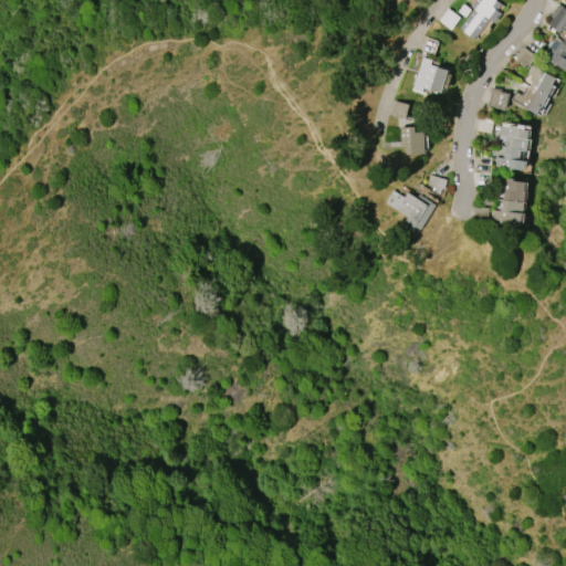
[(475,0),(495,0),(502,4),(498,10),(502,13),(494,23),(490,20),(477,37),(475,35),(473,39),(459,28),(474,9),(471,7),(475,0)]
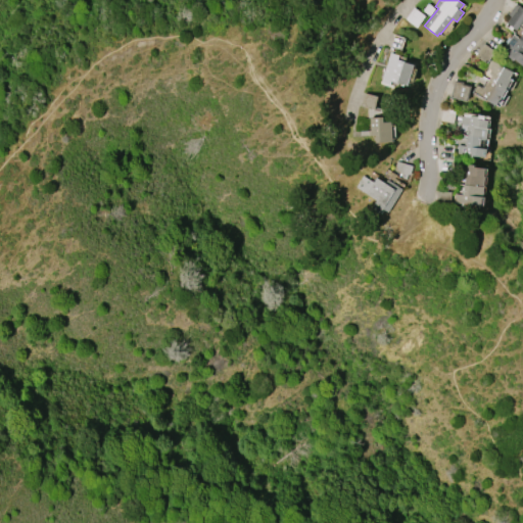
[(517,3),(522,7),(522,65),(515,59),(514,60),(508,56),(509,54),(502,49),(507,43),(505,41),(508,37),(510,39),(513,34),(520,39),(522,35),(522,29),(520,27),(517,31),(507,22),(511,17),(508,15),(517,3)]
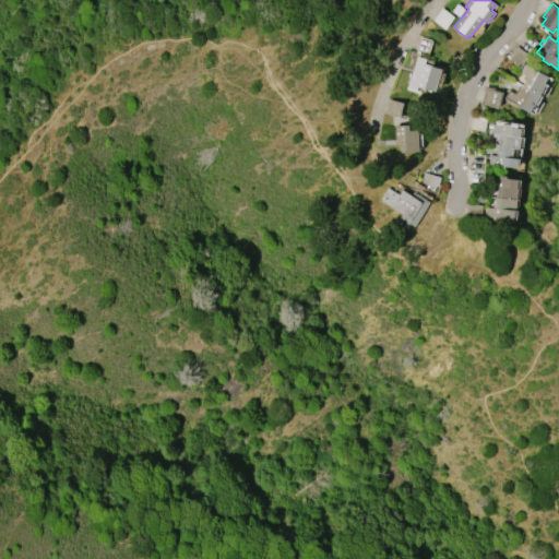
[(433,22),(448,30),(454,16),(441,9),(433,22)]
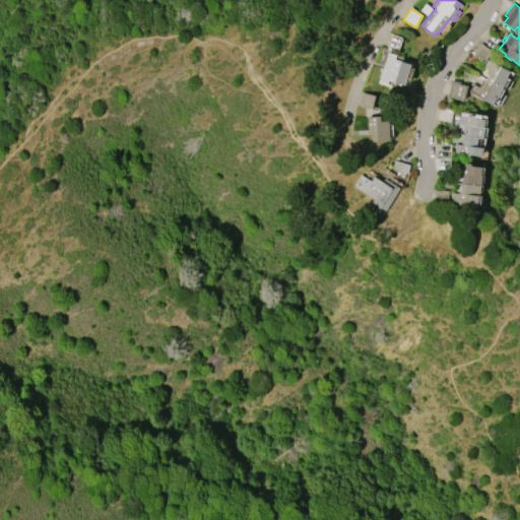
[(473,55),(484,62),(492,51),(481,44),(473,55)]
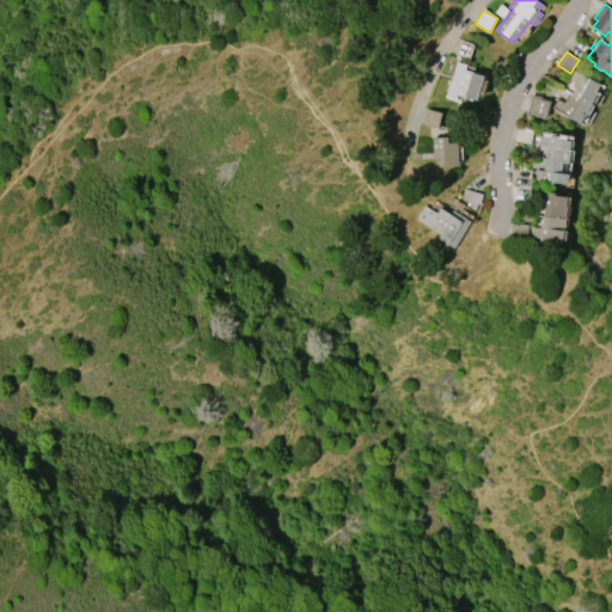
[(484,75),(477,101),(458,95),(456,99),(446,97),(457,62),(466,65),(465,69),(484,75)]
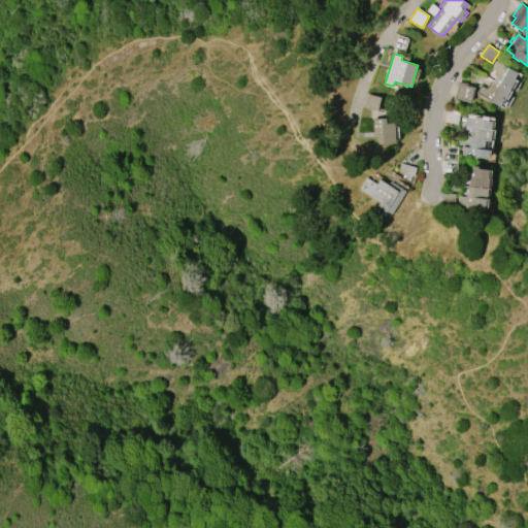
[(495,60),(518,72),(515,79),(517,80),(505,100),(504,100),(501,106),(491,101),(491,100),(477,93),(481,86),(487,89),(489,89),(496,75),(493,74),(495,70),(491,68),(495,60)]
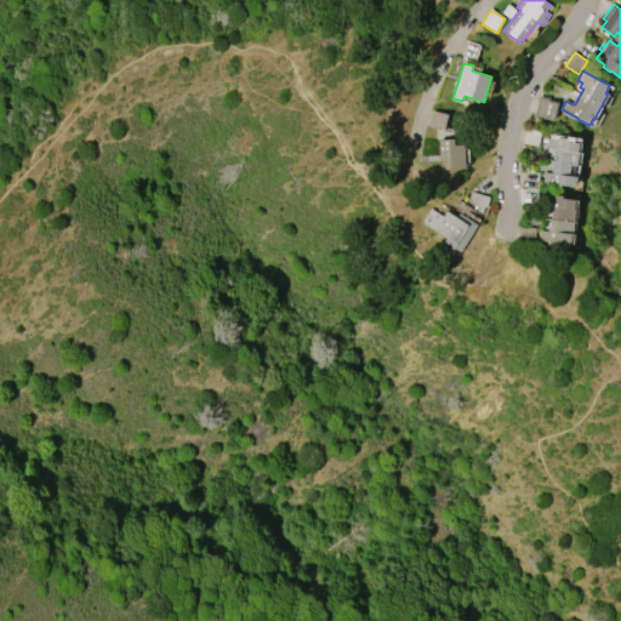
[(449,115),(427,109),(423,125),(445,131),(449,115)]
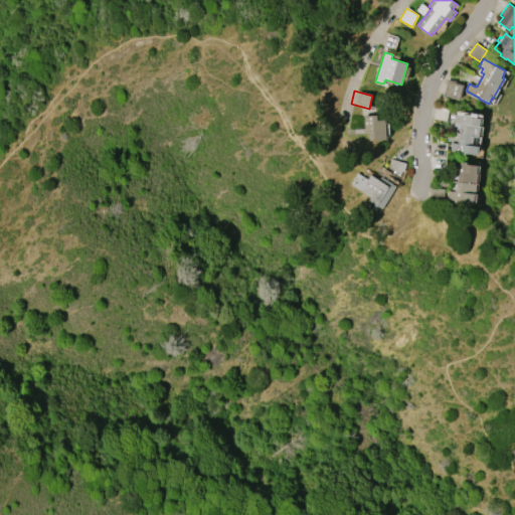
[(455,115),(463,116),(464,114),(471,115),(471,117),(482,118),(479,137),(478,137),(478,138),(473,137),(472,146),(480,146),(479,155),(466,154),(465,156),(459,155),(459,153),(450,152),(451,143),(457,143),(457,139),(459,140),(461,129),(459,128),(459,124),(454,124),(455,115)]
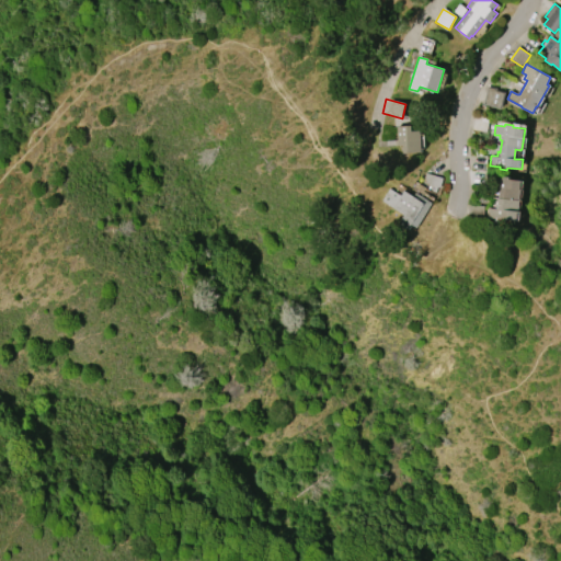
[(403,153),(403,146),(396,146),(396,140),(398,140),(398,127),(412,126),(412,132),(421,130),(421,152),(403,153)]
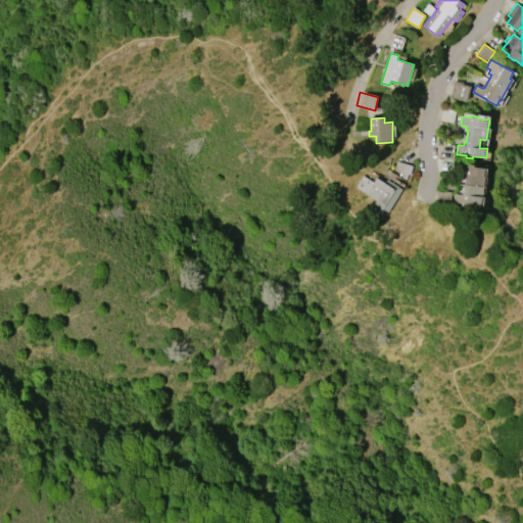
[(455,194),(461,194),(461,190),(464,190),(465,167),(467,167),(468,164),(474,165),(474,168),(485,168),(483,197),(482,197),(481,205),(470,204),(470,206),(463,205),(463,203),(454,203),(455,194)]
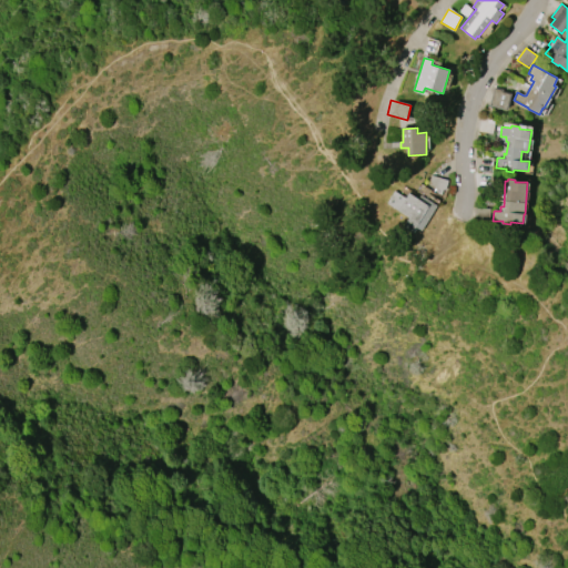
[(408,193),(417,199),(421,194),(437,205),(422,231),(416,227),(413,233),(403,226),(408,217),(386,203),(394,191),(405,198),(408,193)]
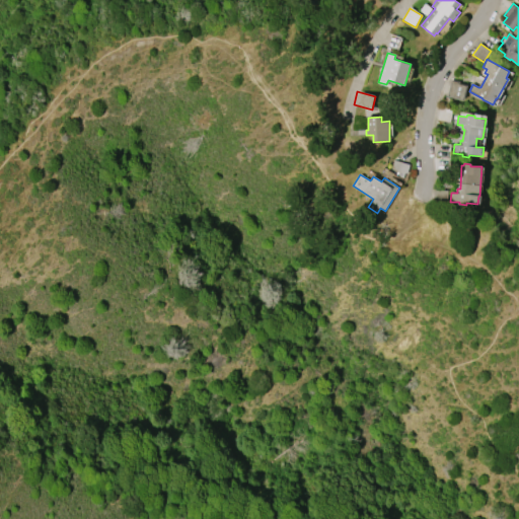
[(447,191),(434,191),(433,204),(447,204),(447,191)]
